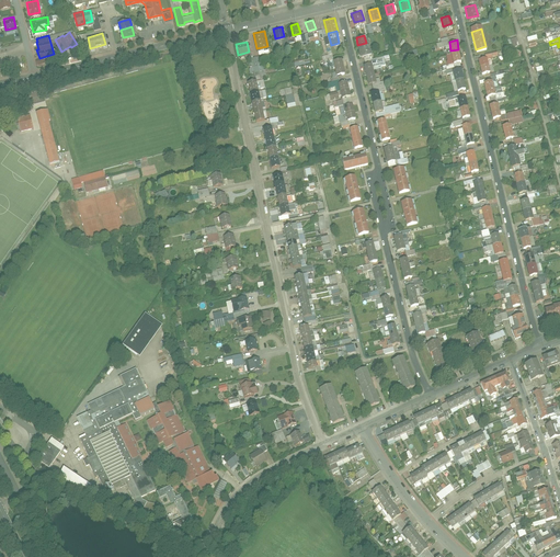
[(366,43),(357,45),(361,56),(370,54),(368,43),(366,43)]
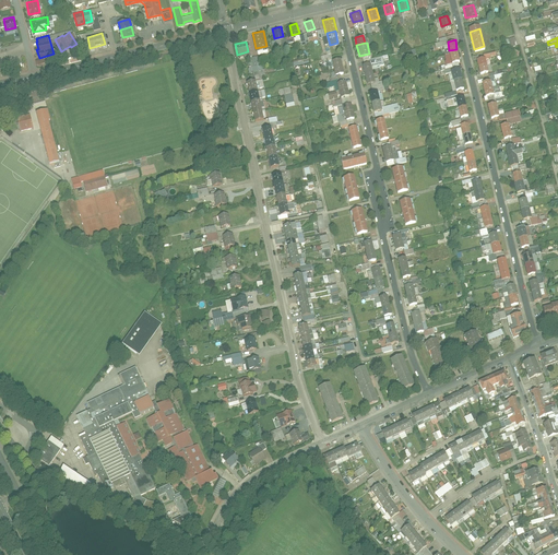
[(459,58),(456,49),(449,50),(451,59),(459,58)]
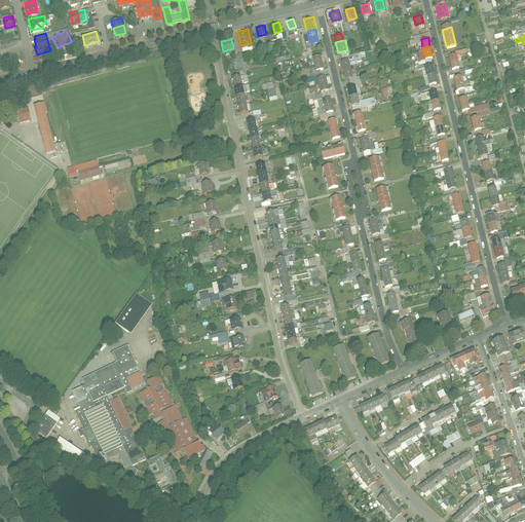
[(313,56),(314,62),(323,61),(322,53),(313,56)]
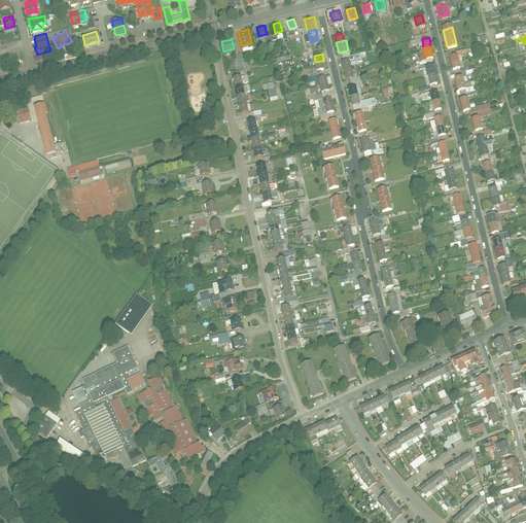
[(341,59),(343,68),(351,66),(349,57),(341,59)]
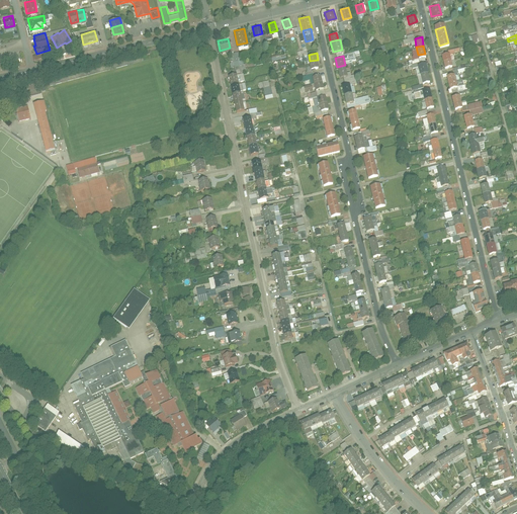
[(310,61),(312,68),(320,66),(318,60),(310,61)]
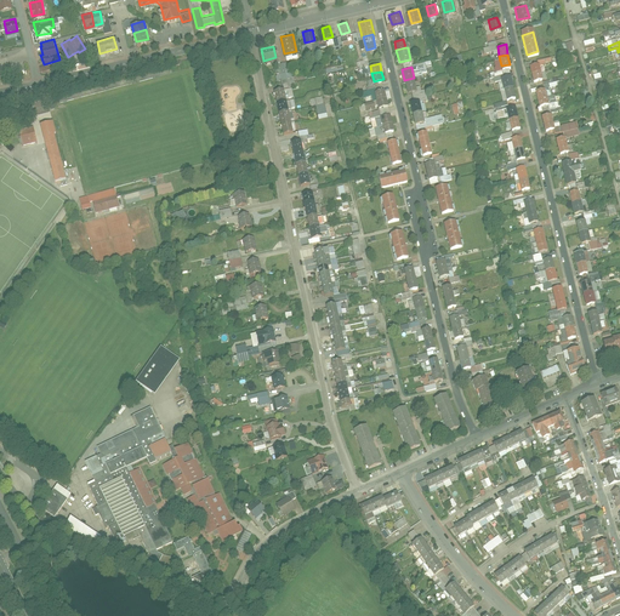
[(513,85),(511,75),(502,77),(504,86),(513,85)]
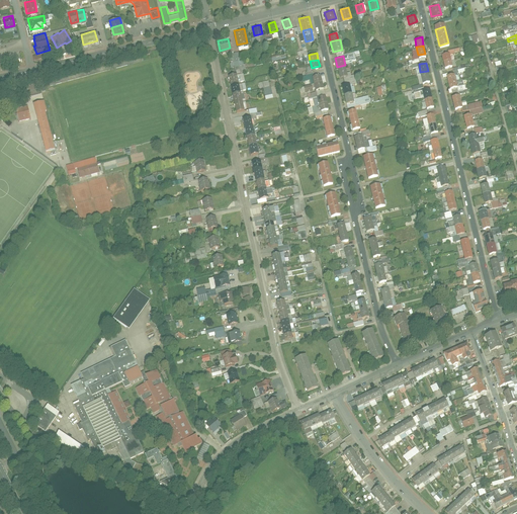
[(337,67),(339,75),(347,74),(345,65),(337,67)]
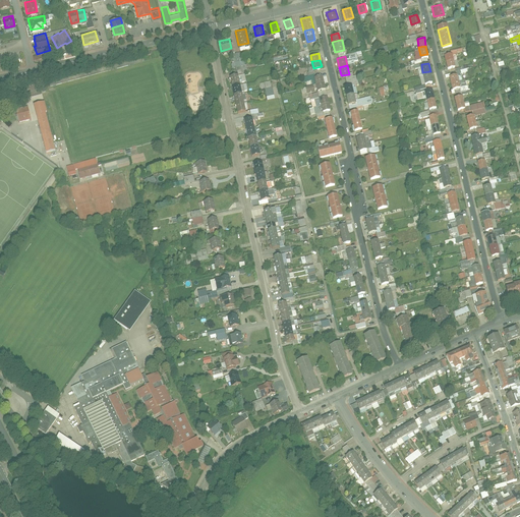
[(229,73),(230,82),(238,80),(237,71),(229,73)]
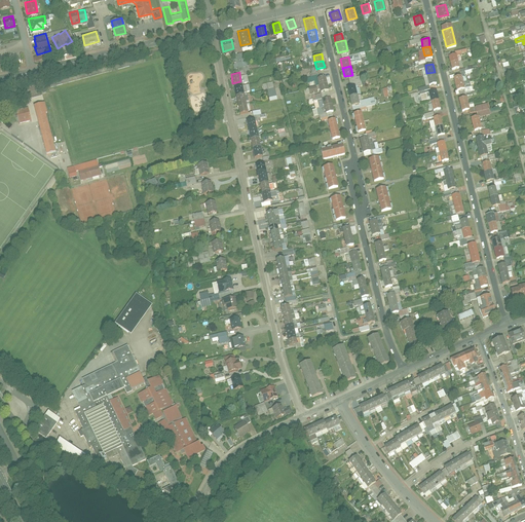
[(436,80),(435,72),(426,73),(428,82),(436,80)]
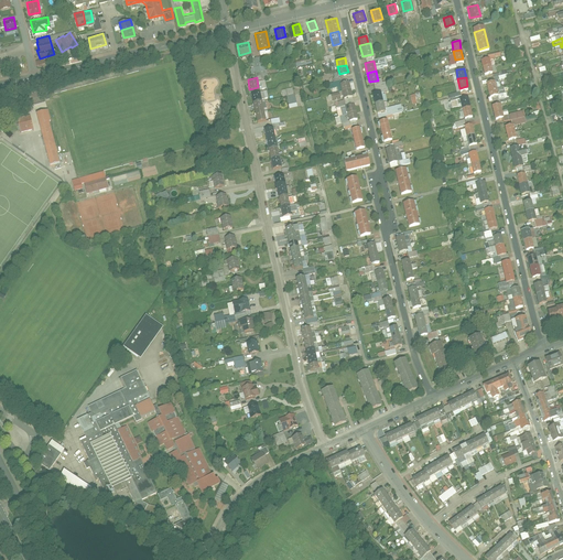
[(340,82),(342,89),(350,87),(349,79),(340,82)]
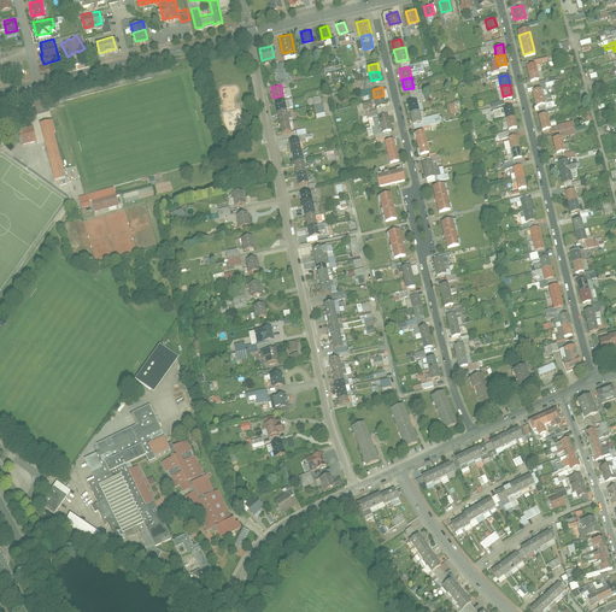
[(273,98),(275,109),(285,106),(282,95),(273,98)]
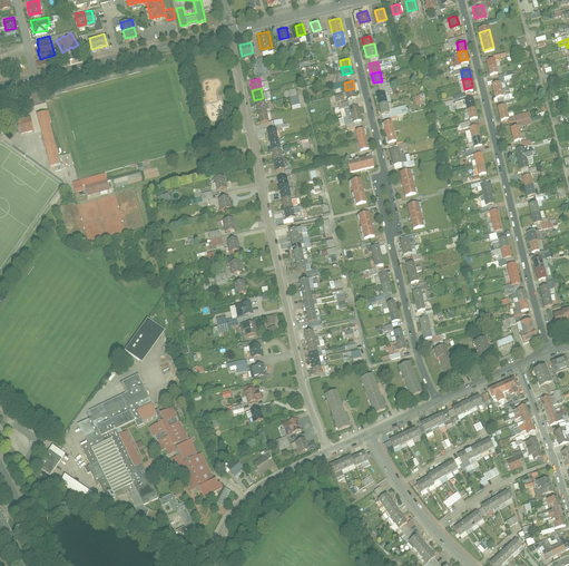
[(345,90),(347,97),(356,95),(354,88),(345,90)]
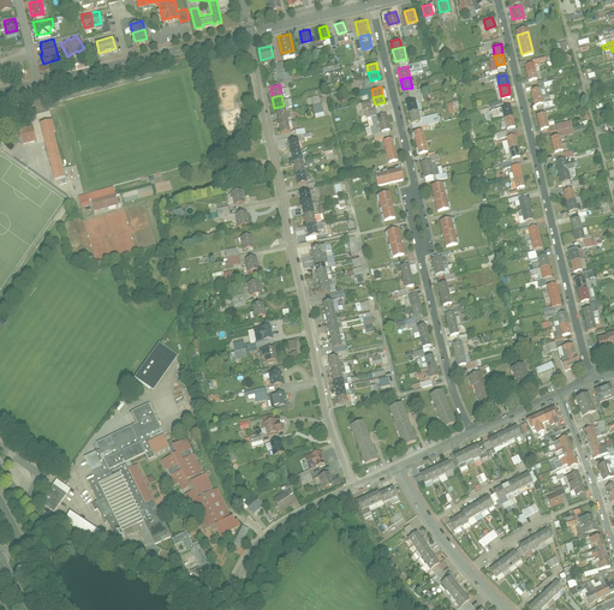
[(454,108),(454,103),(458,102),(458,96),(452,96),(452,99),(448,99),(448,108),(454,108)]
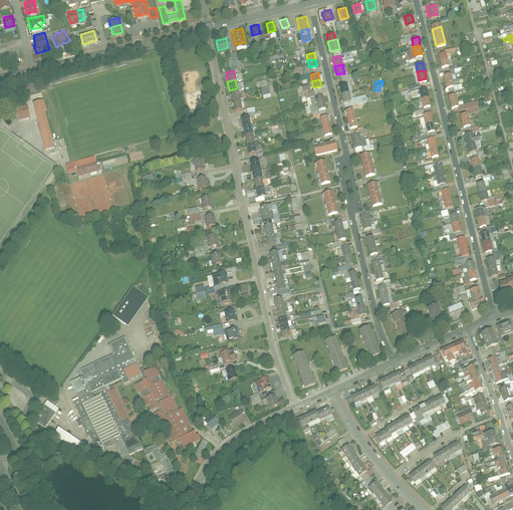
[(337,83),(340,91),(348,90),(345,81),(337,83)]
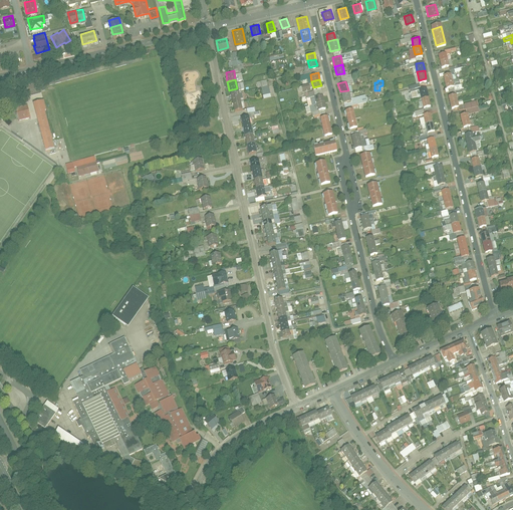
[(428,95),(426,86),(419,88),(421,96),(428,95)]
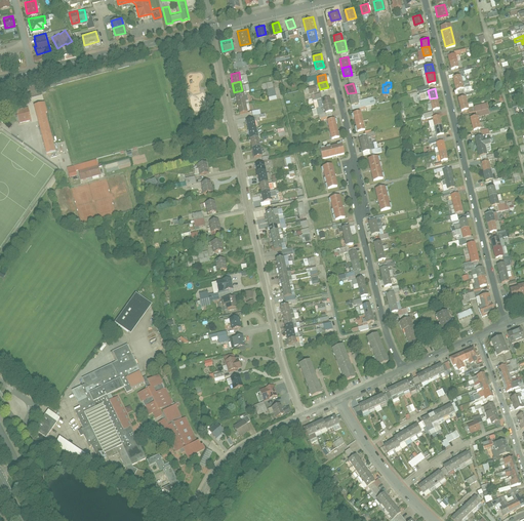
[(234,92),(236,102),(244,99),(242,90),(234,92)]
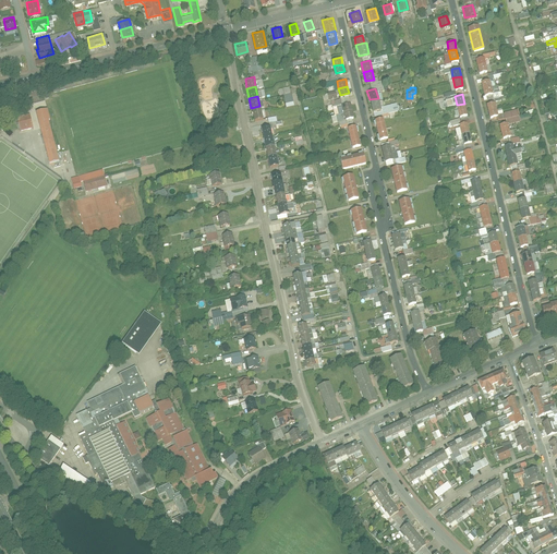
[(370,99),(372,109),(380,107),(378,98),(370,99)]
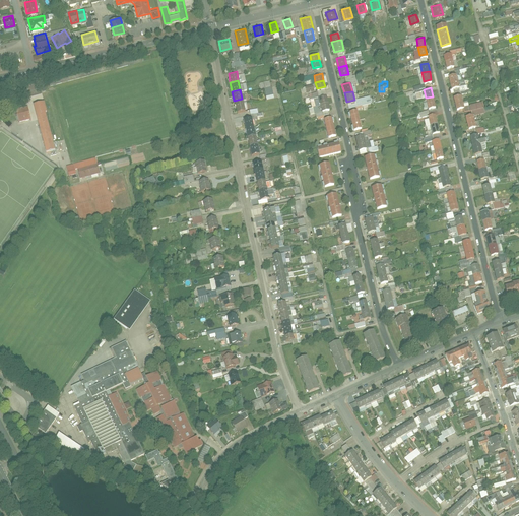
[(319,97),(320,103),(328,101),(326,94),(319,97)]
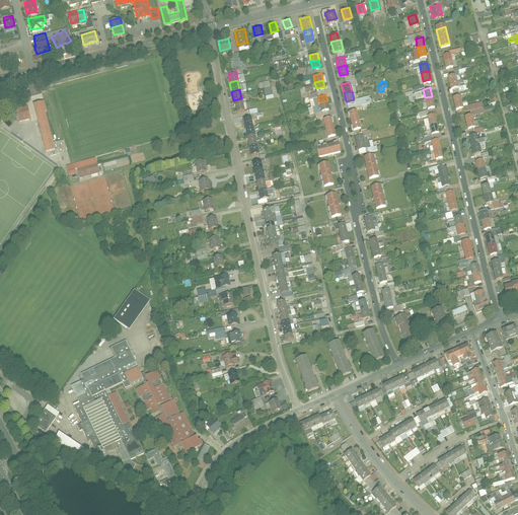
[(433,104),(432,96),(425,97),(426,105),(433,104)]
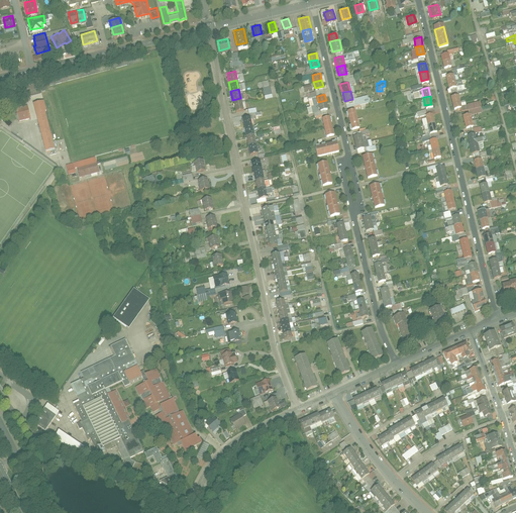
[(232,100),(234,108),(242,107),(240,98),(232,100)]
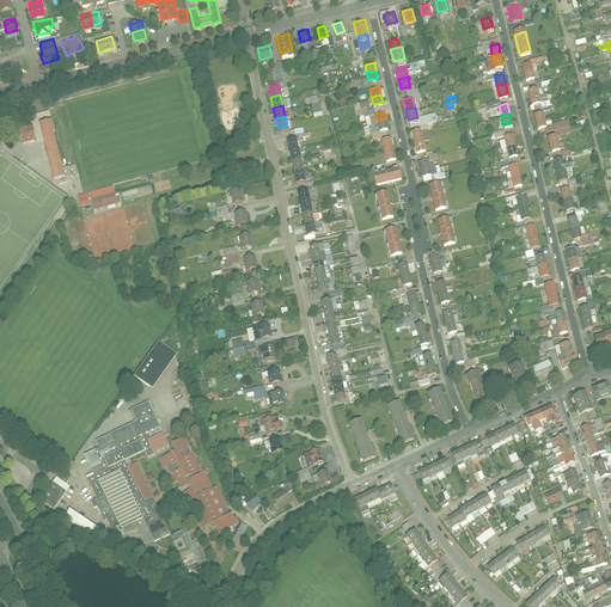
[(40,120),(54,175),(65,172),(50,117),(40,120)]
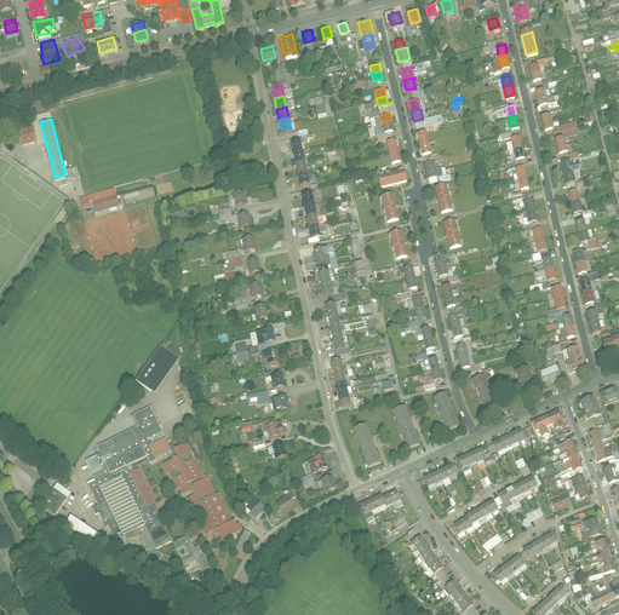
[(382,122),(384,130),(394,127),(391,120),(382,122)]
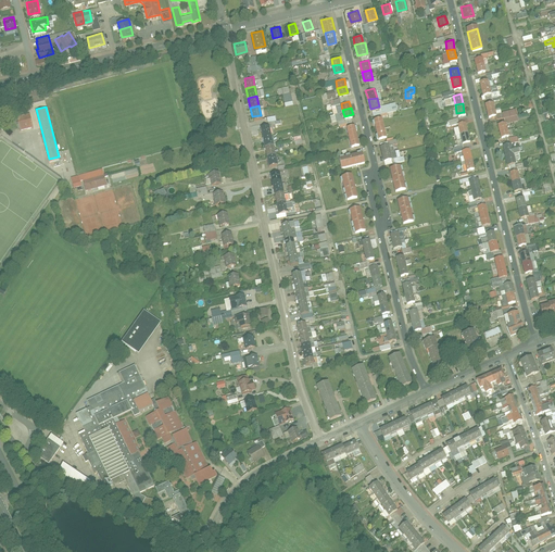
[(17,114),(21,127),(32,125),(29,111),(17,114)]
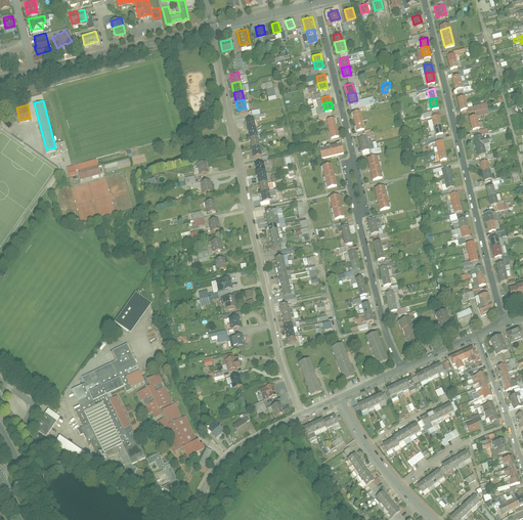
[(350,110),(353,119),(360,117),(358,107),(350,110)]
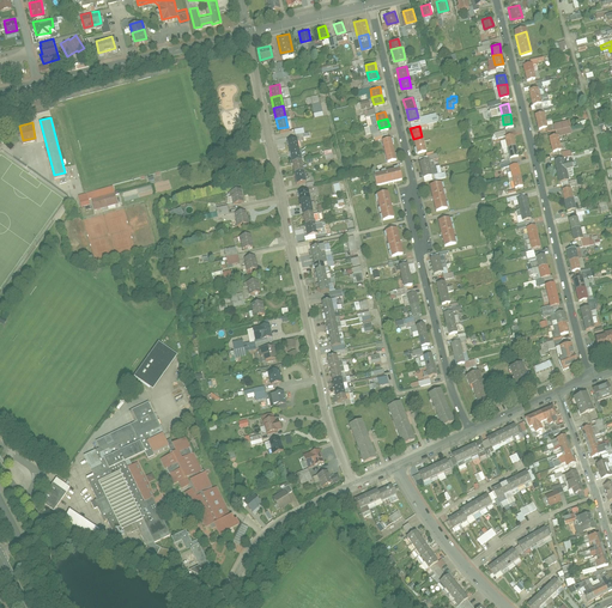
[(516,143),(514,132),(506,134),(508,144),(516,143)]
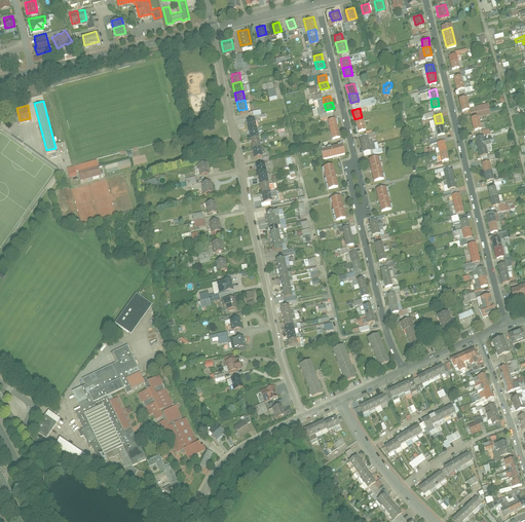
[(325,118),(327,126),(335,124),(333,116),(325,118)]
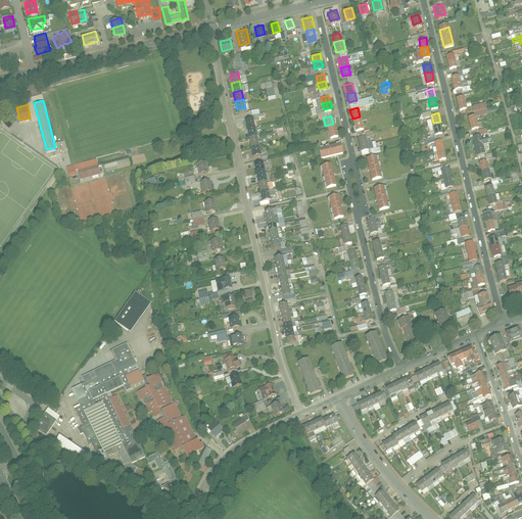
[(244,118),(246,127),(256,125),(254,116),(244,118)]
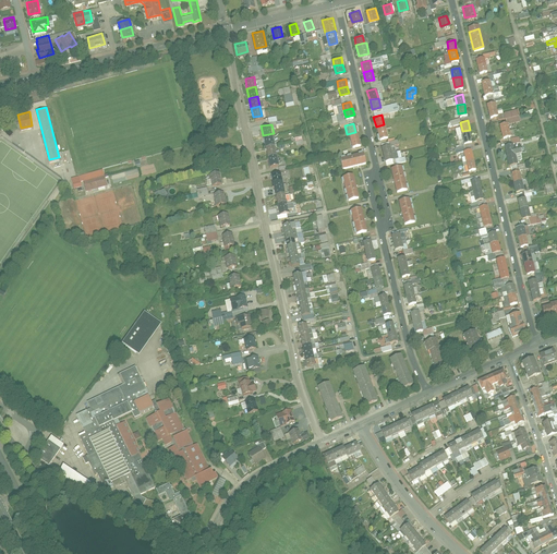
[(376,127),(378,135),(387,134),(384,124),(376,127)]
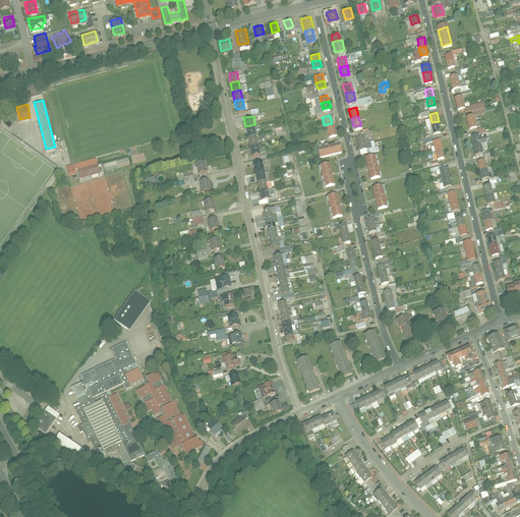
[(440,129),(439,121),(431,122),(432,130),(440,129)]
